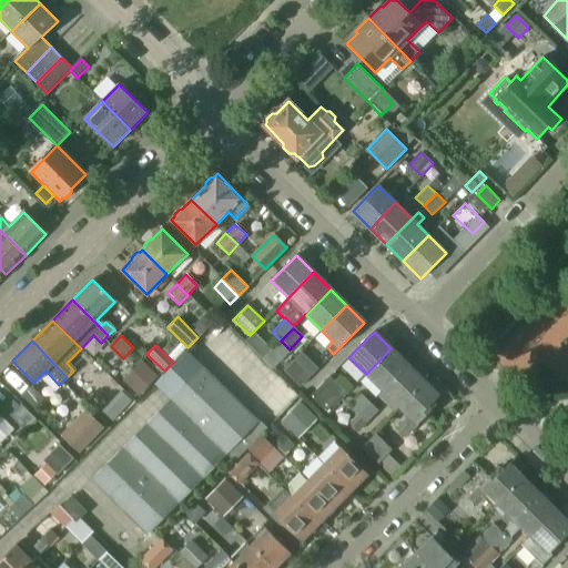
[(383,391),(408,365),(391,348),(366,374),(383,391)]
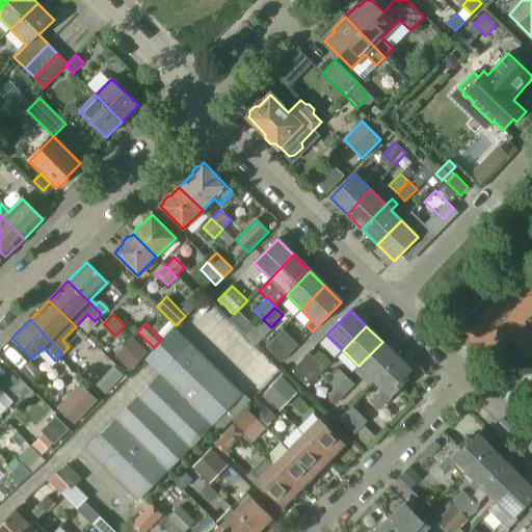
[(292,352),(276,337),(266,347),(282,363),(292,352)]
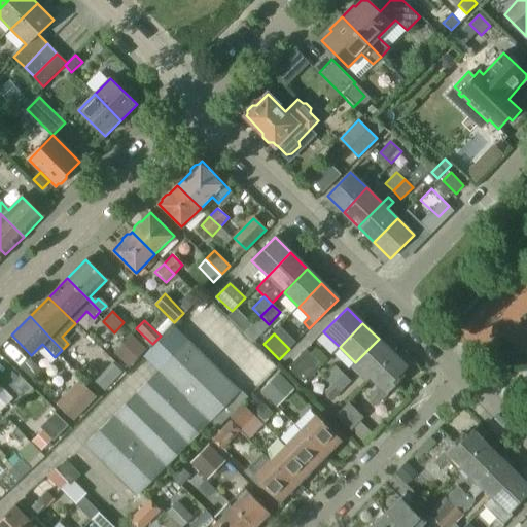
[(371,378),(393,354),(379,339),(355,362),(371,378)]
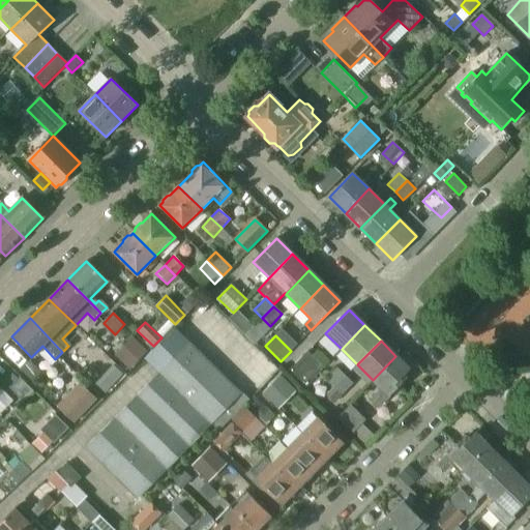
[(218,432),(247,402),(189,345),(144,391),(153,402),(125,430),(114,418),(85,447),(136,499),(210,423),(218,432)]
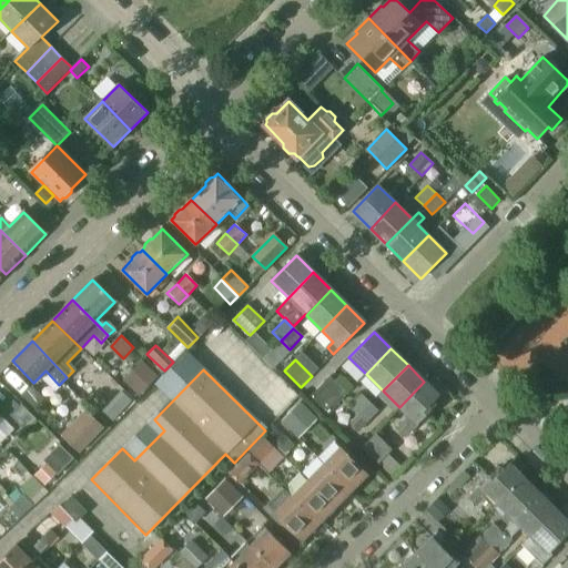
[(256,389),(267,378),(257,369),(247,381),(256,389)]
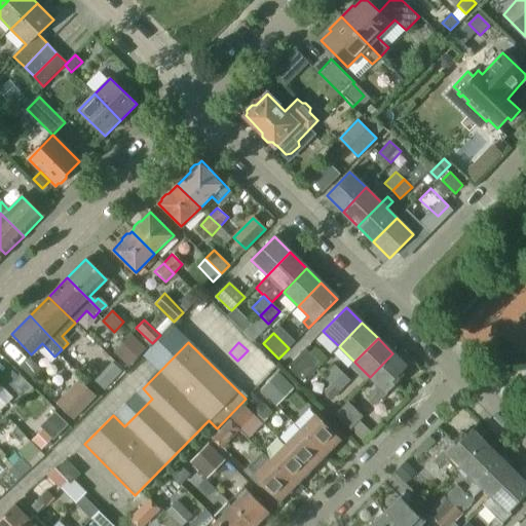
[(301,381),(318,364),(304,349),(287,367),(301,381)]
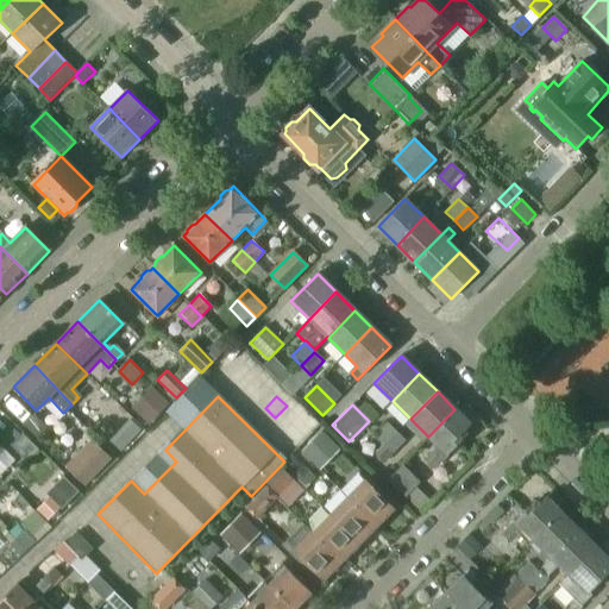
[(433,468),(466,434),(464,432),(470,425),(454,409),(428,437),(437,445),(424,458),(433,468)]
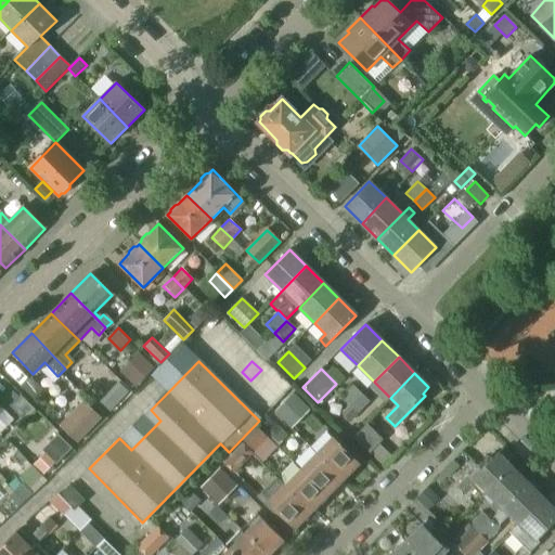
[(265,403),(279,388),(269,378),(255,394),(265,403)]
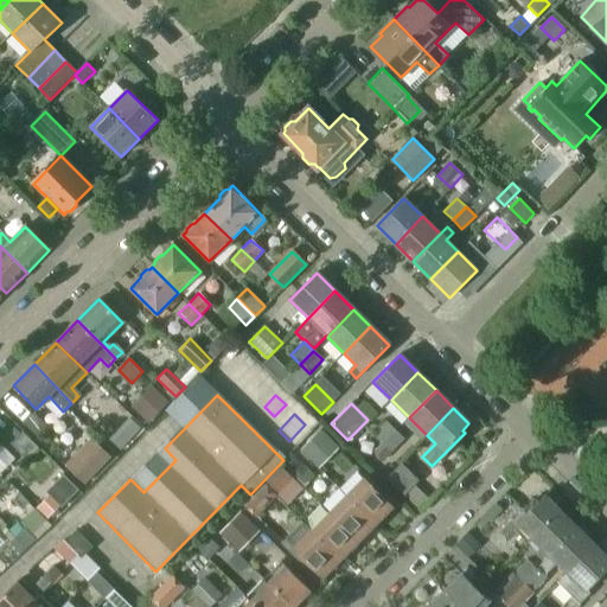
[(129,419),(113,435),(125,447),(141,429),(129,419)]
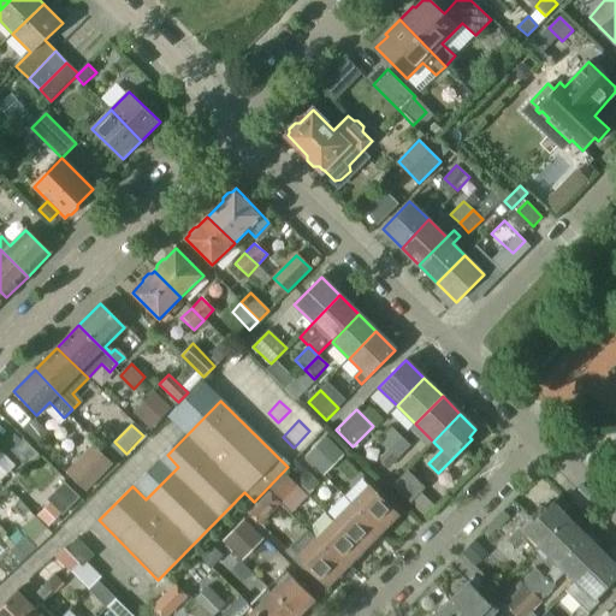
[(389,451),(401,438),(391,428),(379,442),(389,451)]
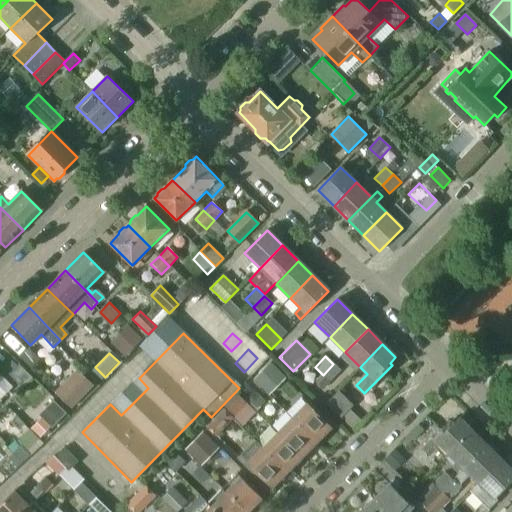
[(264,391),(281,373),(270,363),(253,380),(264,391)]
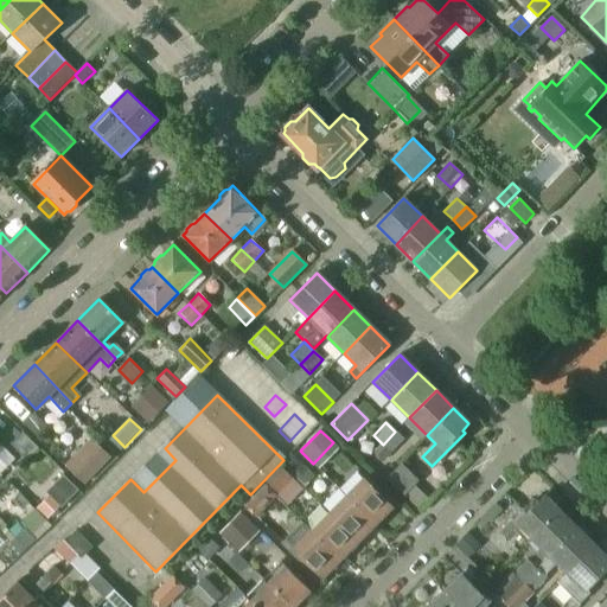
[(393,454),(404,441),(395,432),(383,445),(393,454)]
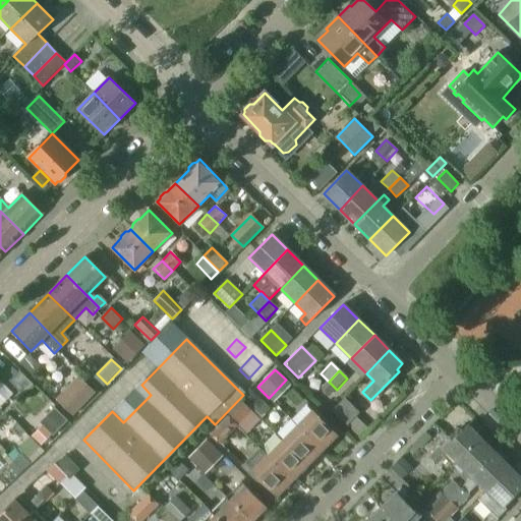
[(71,416),(95,392),(78,377),(55,400),(71,416)]
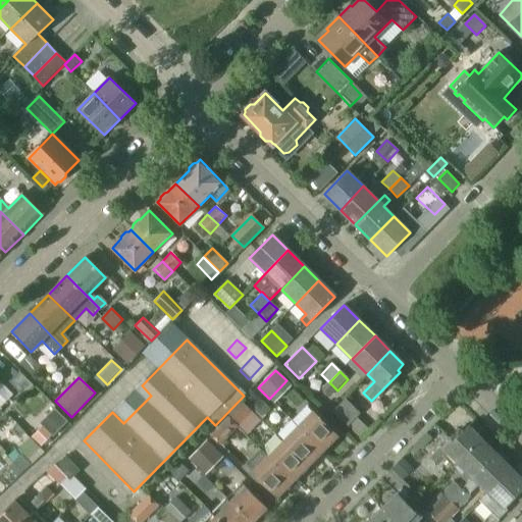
[(0,409),(0,406),(12,395),(0,382),(0,409)]
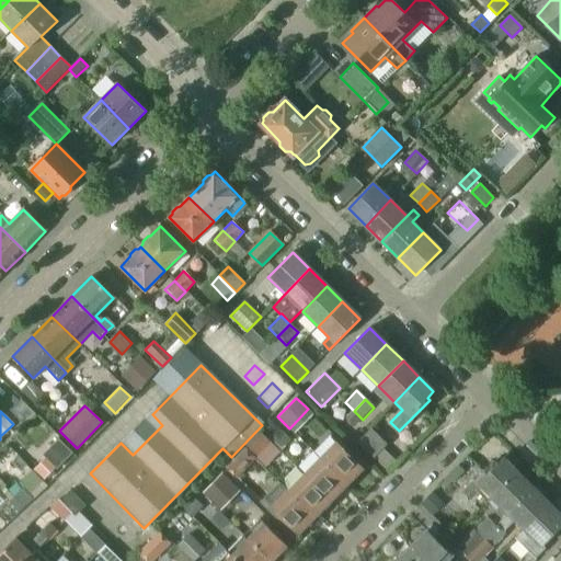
[(284,434),(272,422),(261,433),(271,443),(273,445),(284,434)]
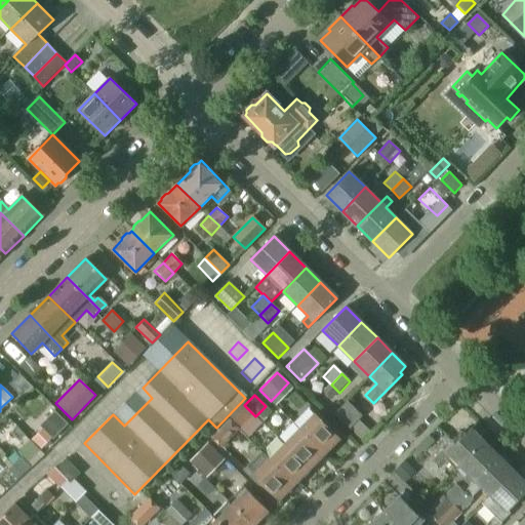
[(362,415),(347,401),(335,412),(350,427),(362,415)]
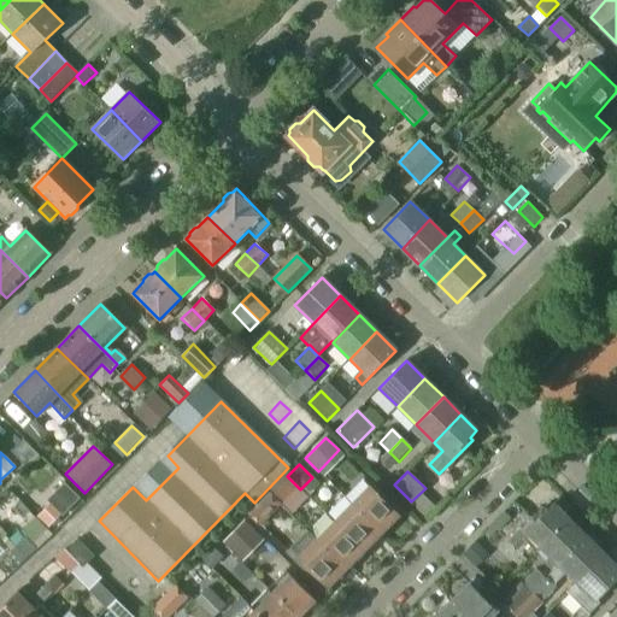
[(298,487),(287,476),(285,474),(270,488),(283,501),(298,487)]
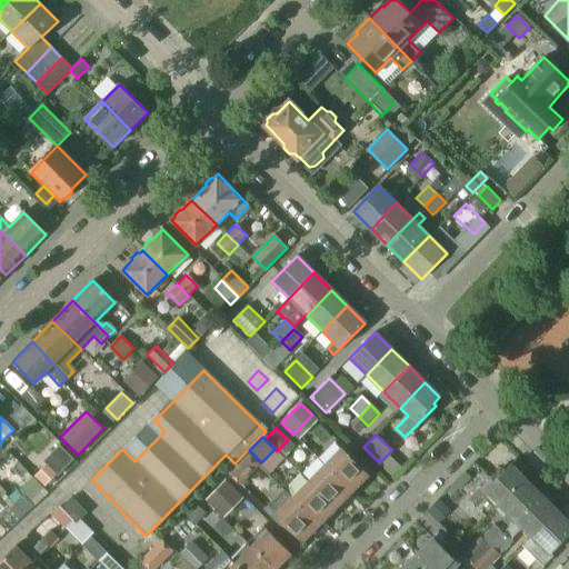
[(59,443),(50,453),(63,467),(66,466),(73,458),(66,450),(59,443)]
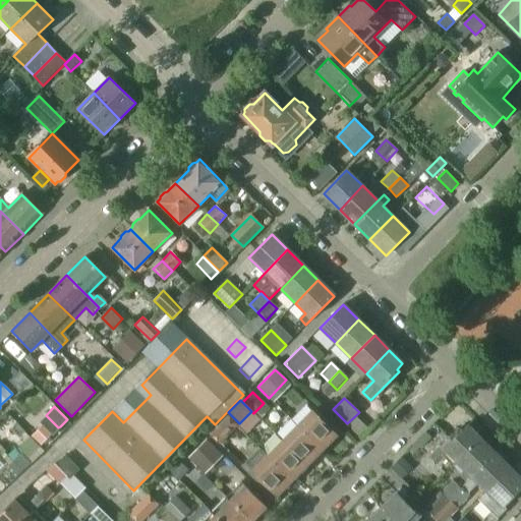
[(312,409),(297,425),(322,449),(328,443),(330,443),(335,438),(335,436),(337,432),(312,409)]
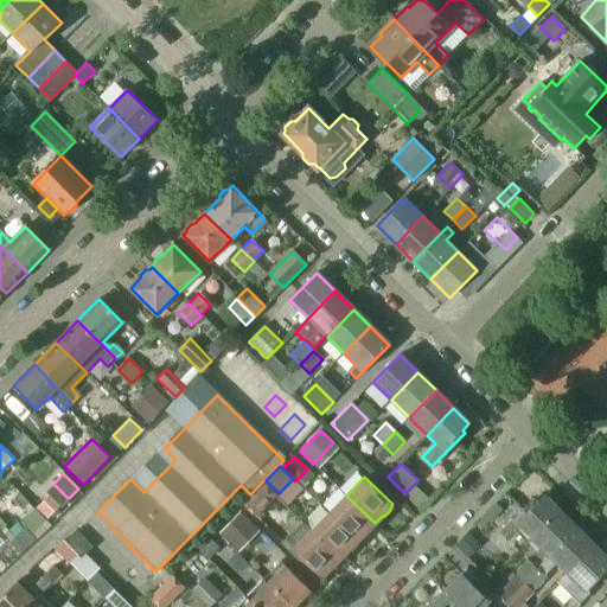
[(255,517),(275,496),(266,486),(246,506),(255,517)]
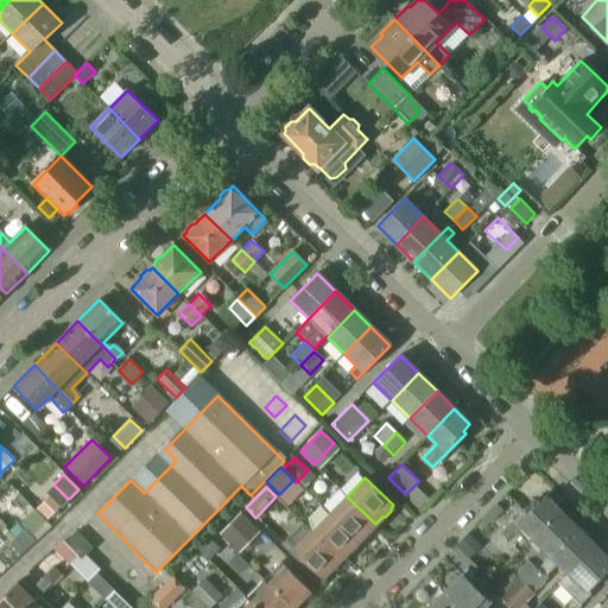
[(48,519),(61,505),(49,495),(37,510),(48,519)]
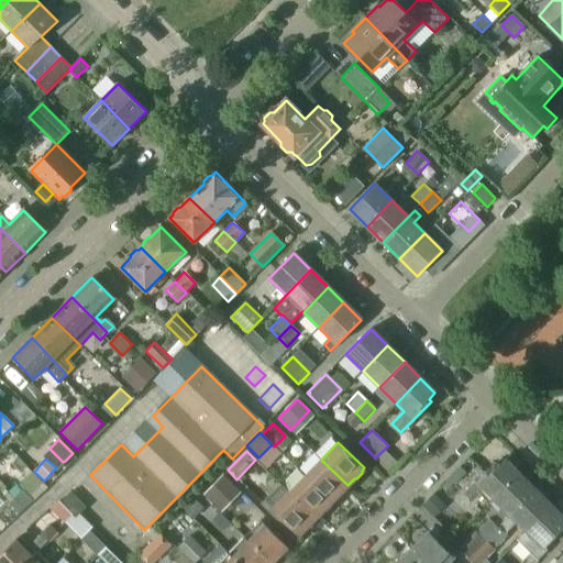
[(348,485),(321,460),(305,476),(331,501),(332,501),(334,501),(340,495),(340,493),(348,485)]
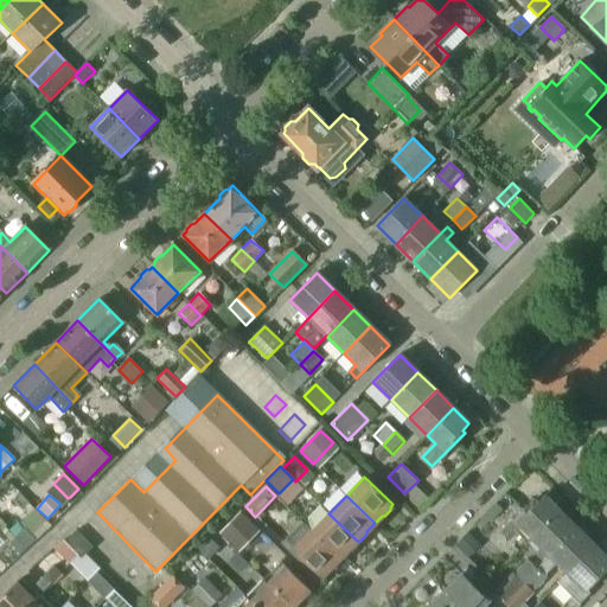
[(531,538),(557,511),(543,496),(536,503),(532,499),(512,519),(512,521),(499,534),(509,542),(517,534),(526,543),(531,538)]
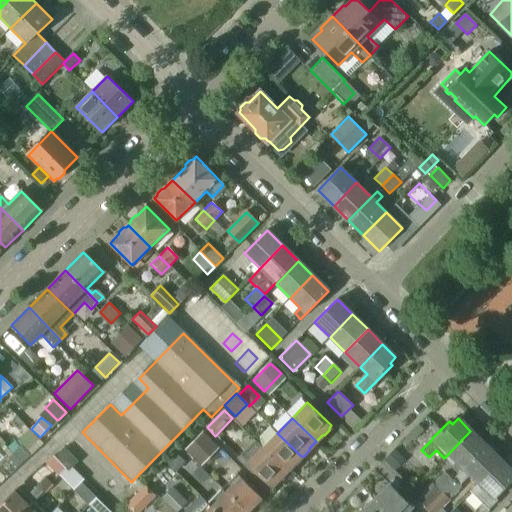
[(27,450),(38,439),(28,430),(18,440),(27,450)]
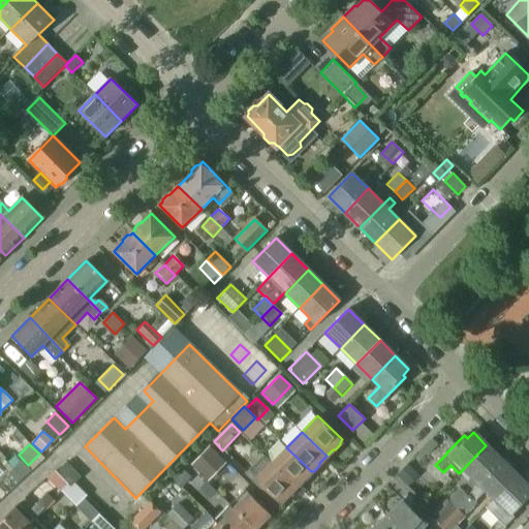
[(472,490),(501,460),(486,445),(463,469),(471,477),(466,483),(472,490)]
